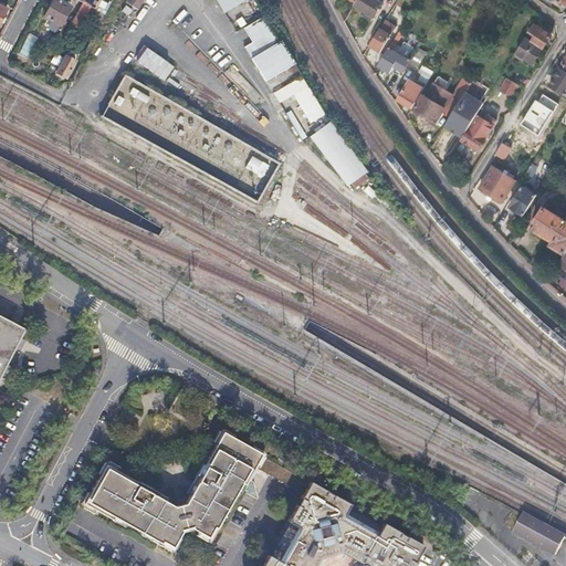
[(71,8),(58,0),(53,0),(42,21),(59,30),(71,8)]
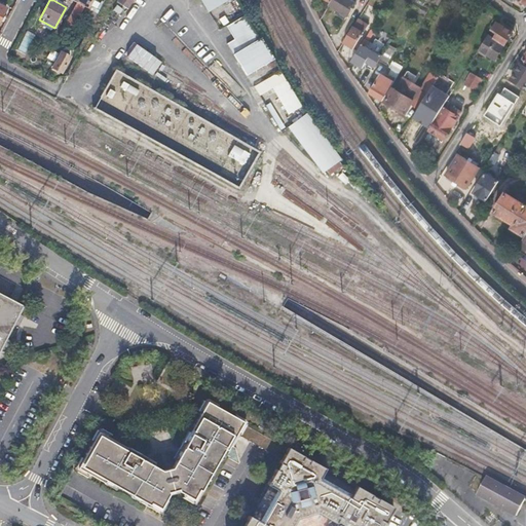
[(71,0),(77,3),(84,7),(89,9),(94,0),(71,0)]
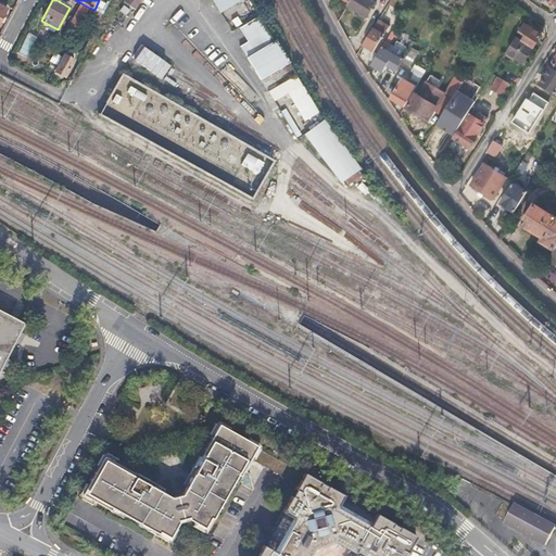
[(128,0),(127,3),(138,10),(143,0),(128,0)]
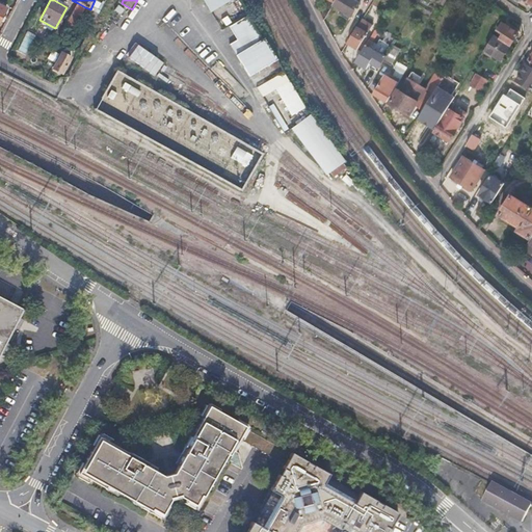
[(203,0),(211,12),(231,0),(203,0)]
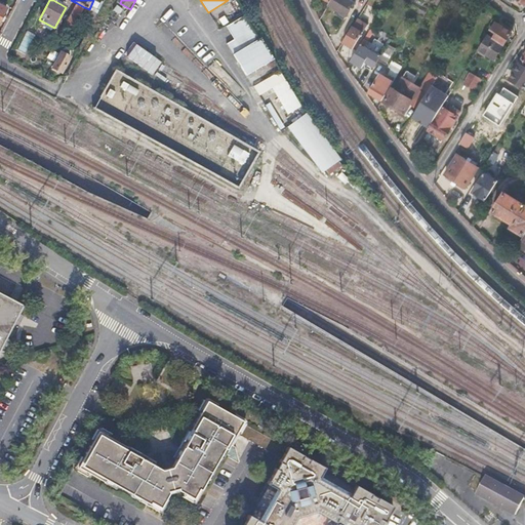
[(330,0),(329,3),(328,5),(335,10),(332,13),(344,21),(347,16),(348,16),(355,4),(348,0),(330,0)]
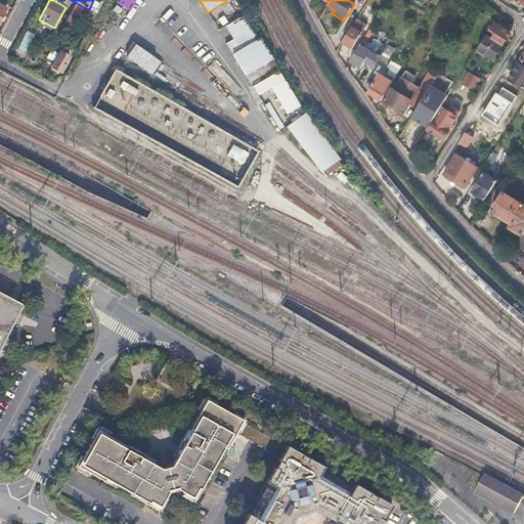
[(84,7),(77,3),(58,37),(66,41),(84,7)]
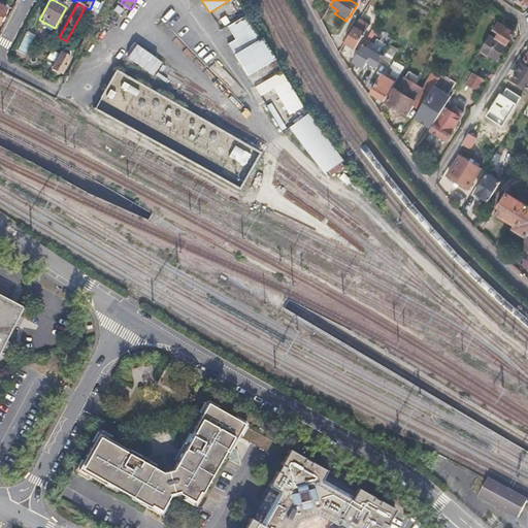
[(227,43),(246,76),(274,58),(262,37),(260,39),(246,14),(227,26),(234,39),(227,43)]
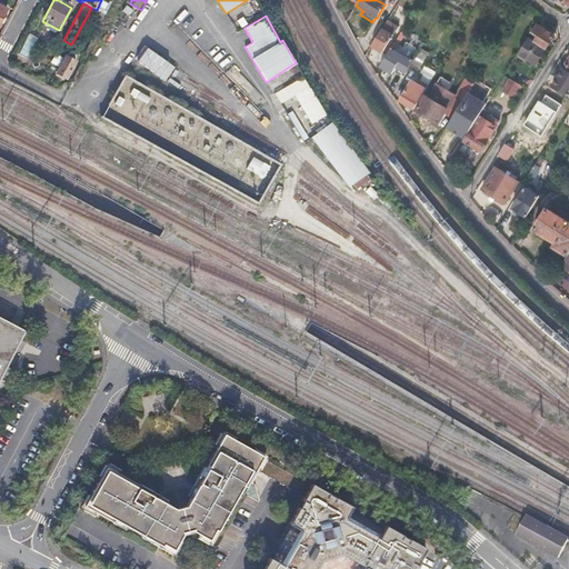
[(397,27),(387,20),(370,47),(381,53),(391,36),(397,27)]
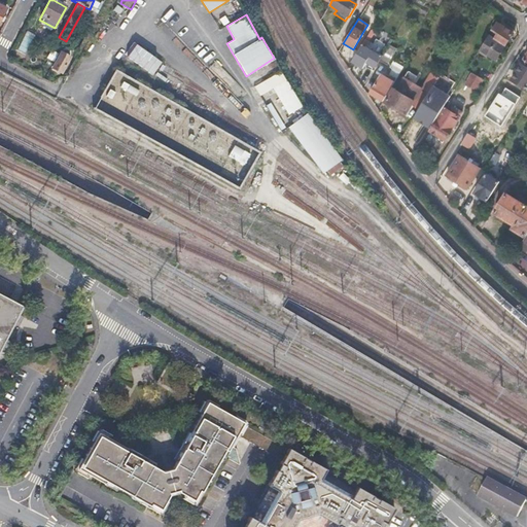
[(492,30),(499,34),(495,40),(505,46),(510,40),(513,33),(508,31),(510,29),(502,24),(501,25),(497,23),(492,30)]
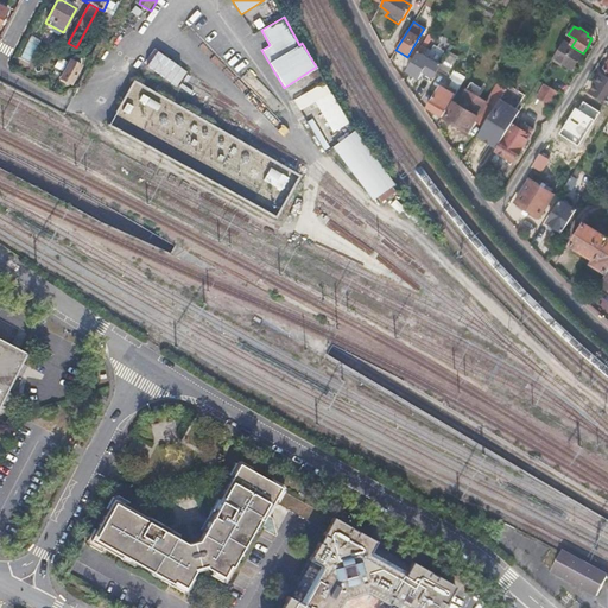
[(571,46),(565,42),(555,58),(572,69),(577,62),(583,54),(571,46)]
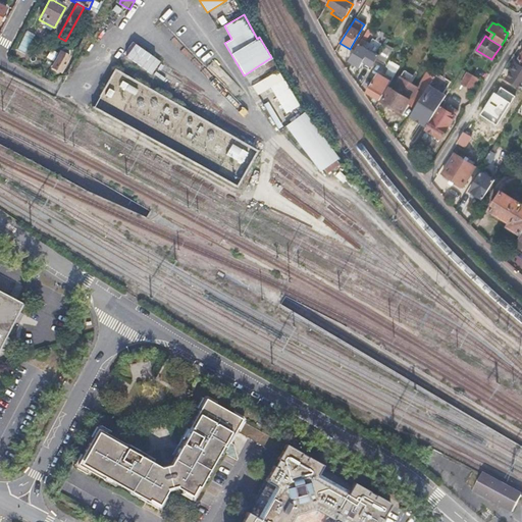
[(367,44),(361,41),(347,62),(359,69),(362,63),(370,68),(374,61),(377,57),(364,49),(367,44)]
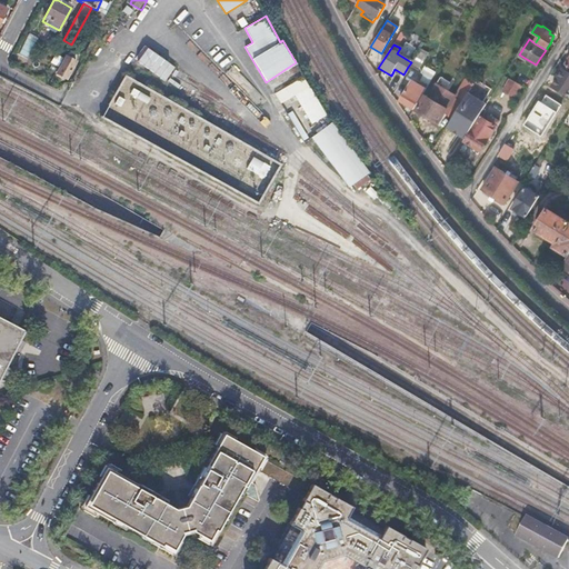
[(138,61),(166,80),(176,67),(148,48),(138,61)]
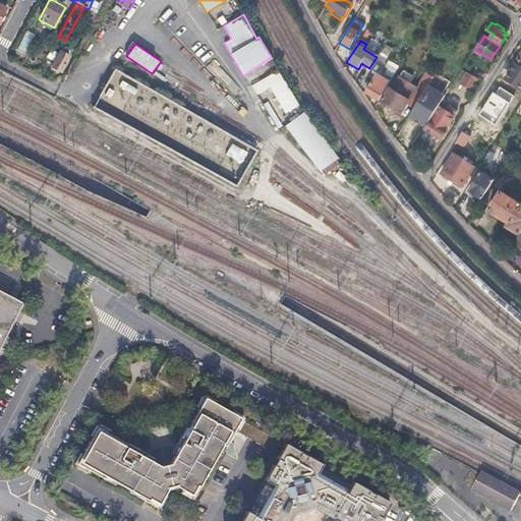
[(391,50),(384,46),(377,57),(373,61),(382,65),(391,50)]
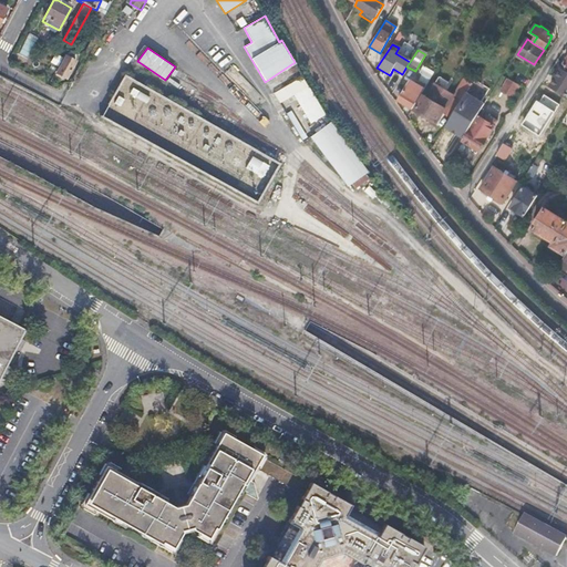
[(78,63),(65,57),(55,74),(66,81),(78,63)]
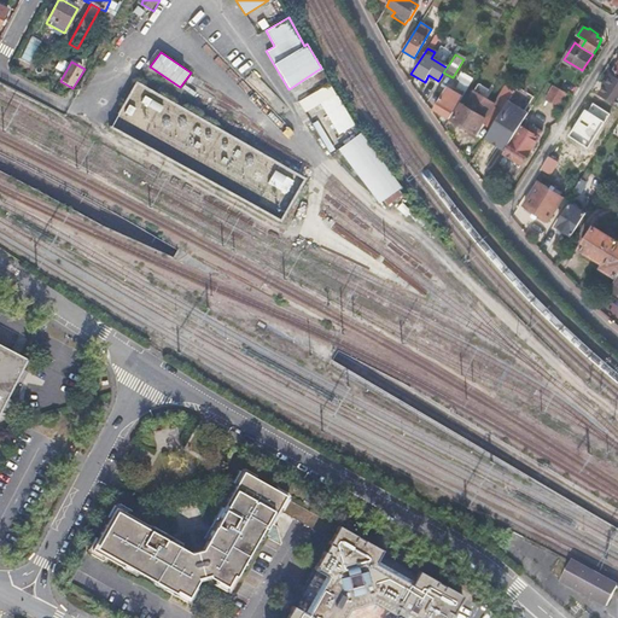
[(472,81),(460,74),(456,80),(467,87),(472,81)]
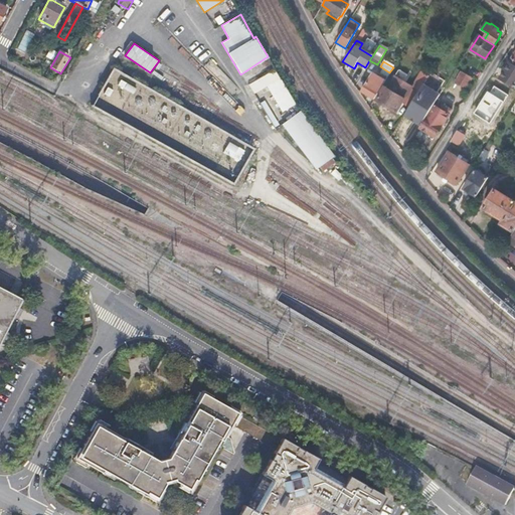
[(514,67),(509,63),(504,71),(499,78),(514,88),(514,67)]
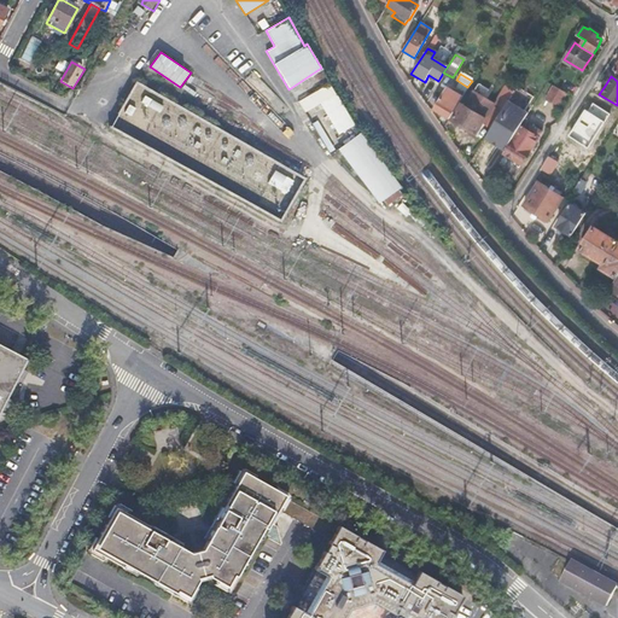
[(307,179),(135,80),(109,128),(281,223),(307,179)]
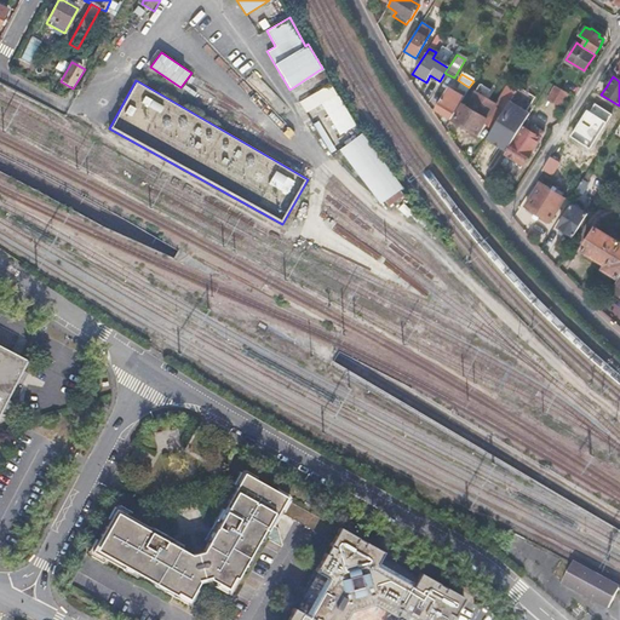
[(469,87),(461,82),(457,91),(465,96),(469,87)]
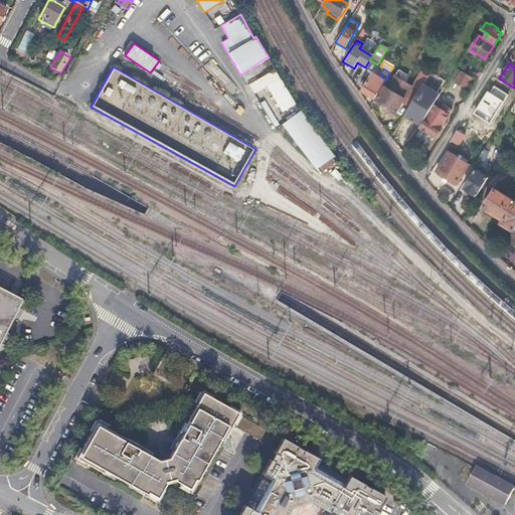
[(267,88),(282,113),(296,105),(275,69),(248,84),(254,95),(267,88)]
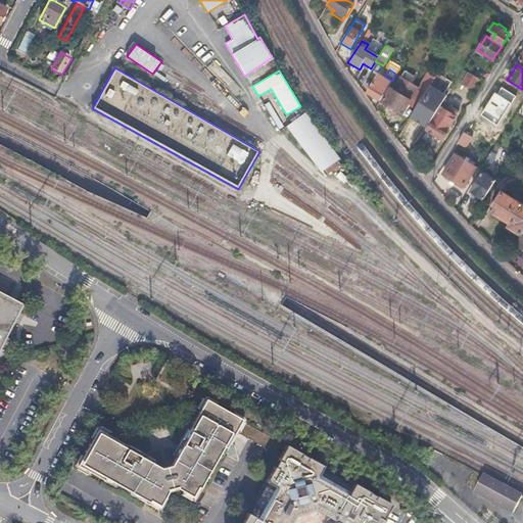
[(479,79),(470,73),(464,84),(472,89),(479,79)]
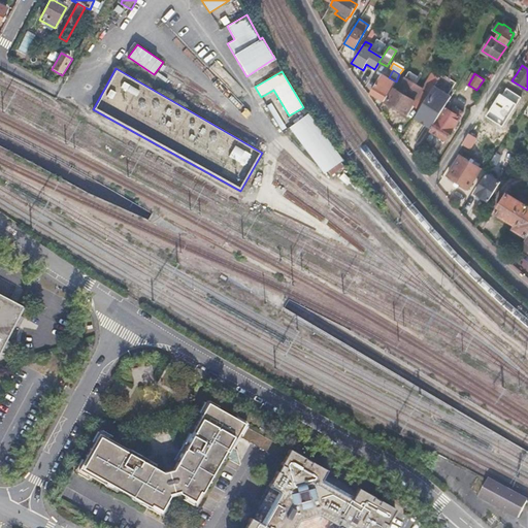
[(394,84),(381,75),(369,95),(383,103),(394,84)]
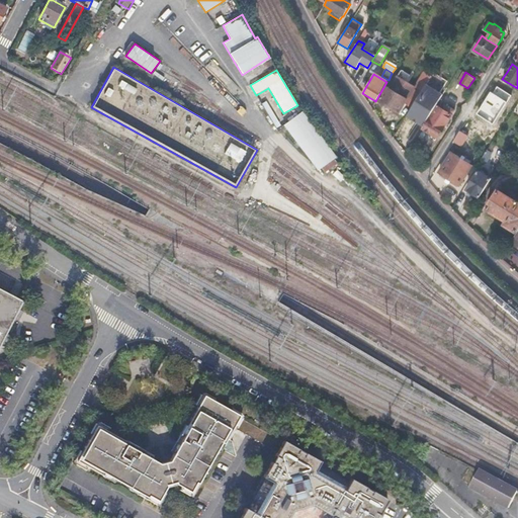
[(428,81),(422,76),(414,89),(396,78),(389,90),(385,89),(377,101),(398,114),(404,105),(411,109),(420,94),(426,84),(428,81)]
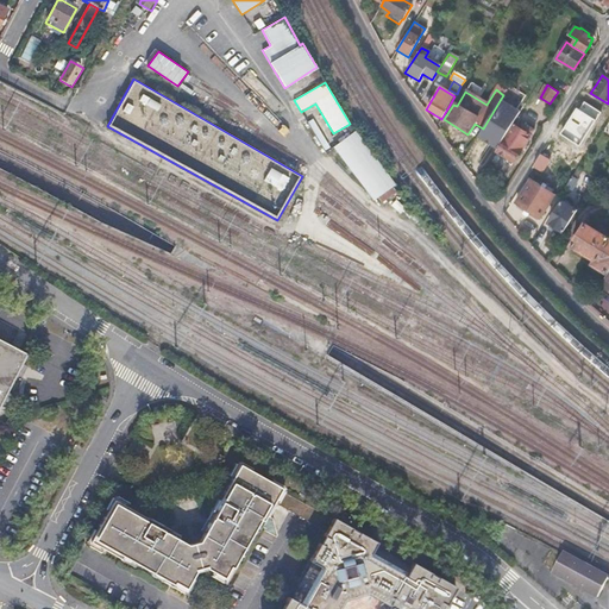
[(520,112),(501,99),(494,111),(483,129),(477,137),(497,149),(513,124),(520,112)]
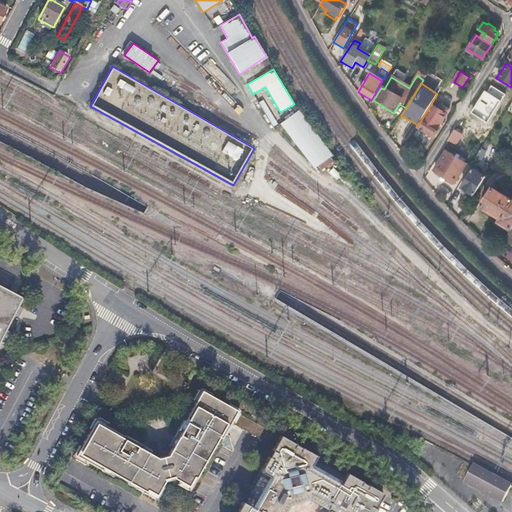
[(439,110),(431,104),(418,125),(417,127),(432,136),(449,109),(442,105),(439,110)]
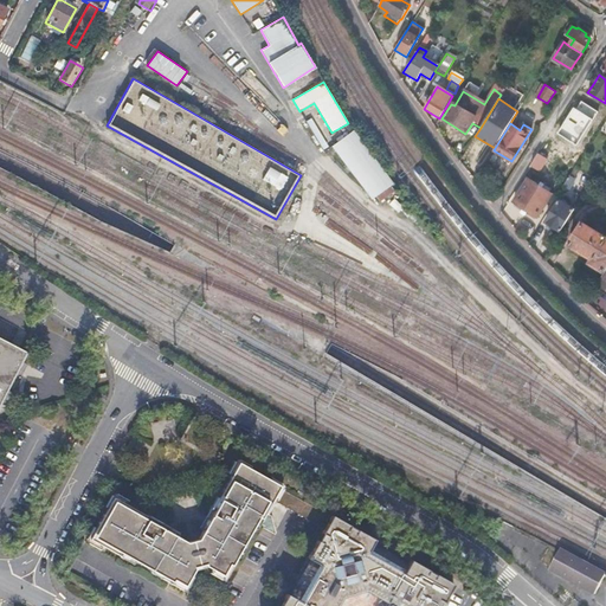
[(333,146),(372,200),(393,185),(354,130),(333,146)]
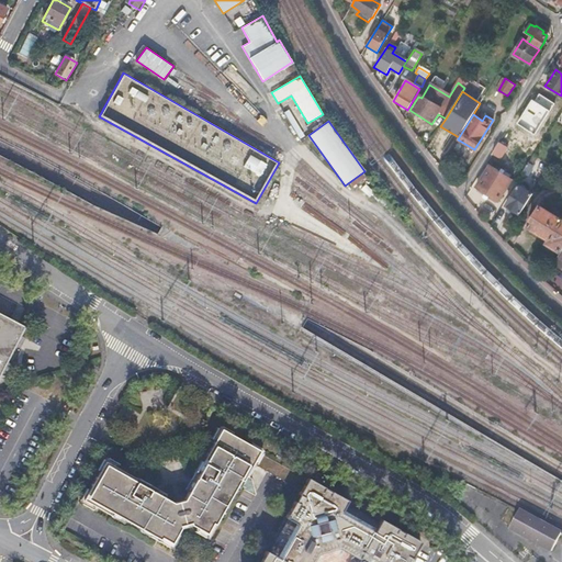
[(541,139),(528,131),(526,135),(524,138),(537,147),(541,139)]
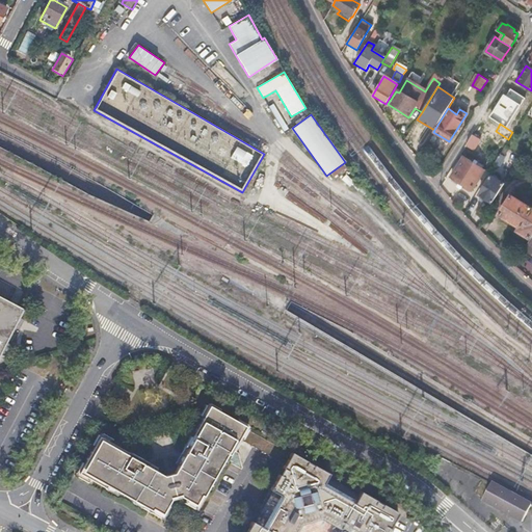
[(477,142),(471,138),(466,147),(473,151),(477,142)]
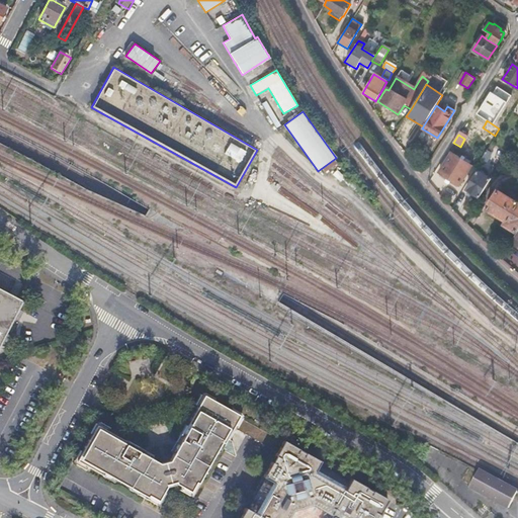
[(491,155),(487,153),(482,161),(486,164),(491,155)]
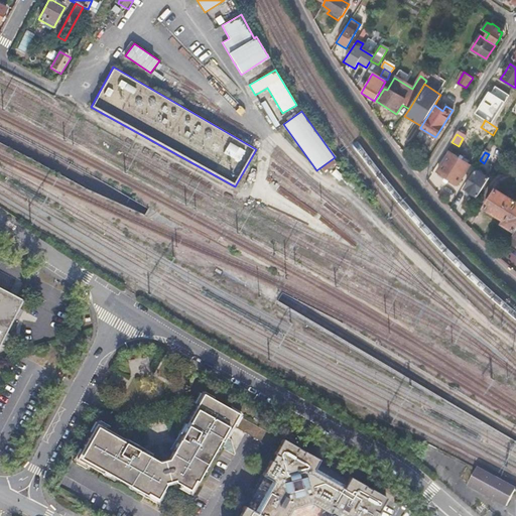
[(470,166),(449,154),(438,173),(459,185),(470,166)]
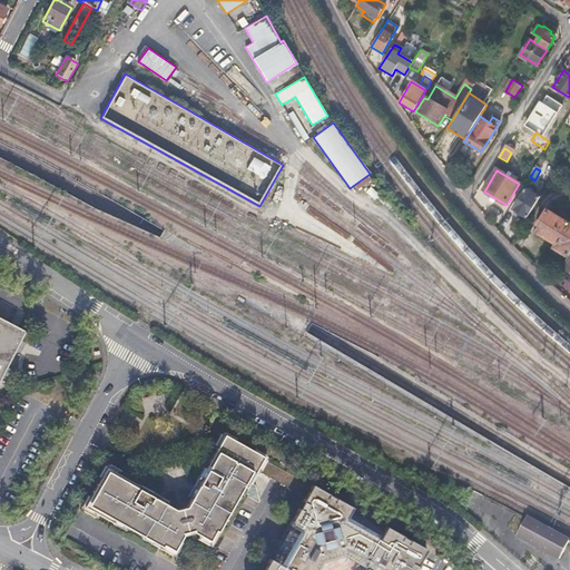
[(561,189),(552,184),(547,194),(544,198),(552,203),(554,199),(561,189)]
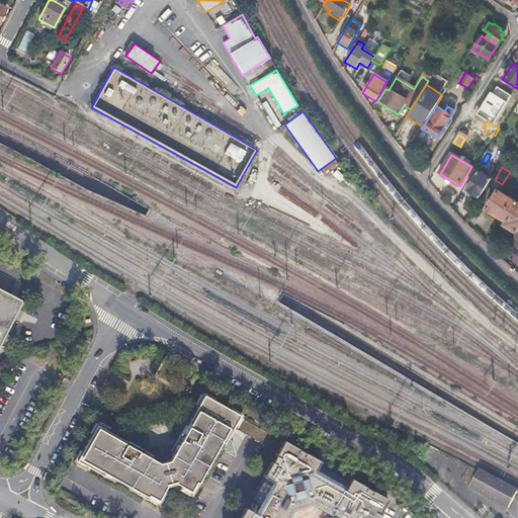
[(490,179),(477,172),(465,190),(478,198),(490,179)]
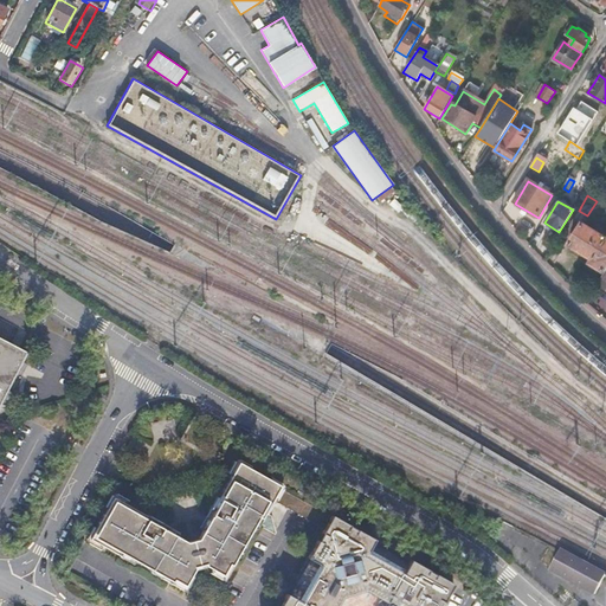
[(605,239),(582,225),(569,246),(593,260),(591,264),(605,272),(605,270),(605,239)]
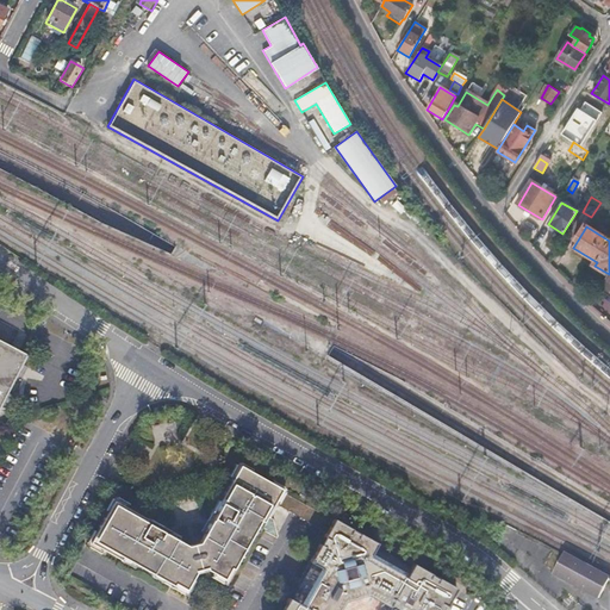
[(23,352),(0,338),(0,404),(1,400),(7,404),(13,393),(7,391),(17,373),(23,375),(29,365),(23,361),(27,354),(23,352)]
